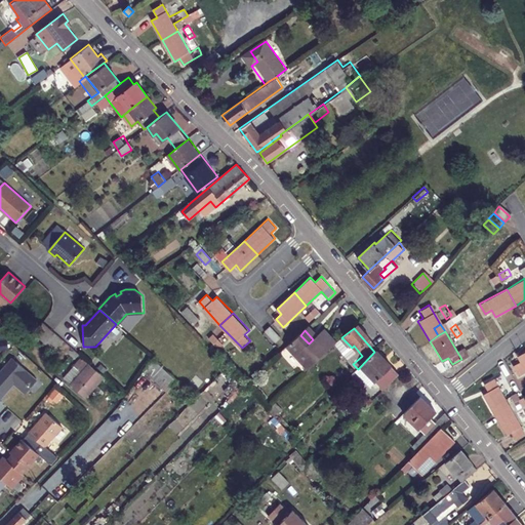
[(309,344),(300,335),(284,352),(305,373),(332,347),(319,332),(313,339),(309,344)]
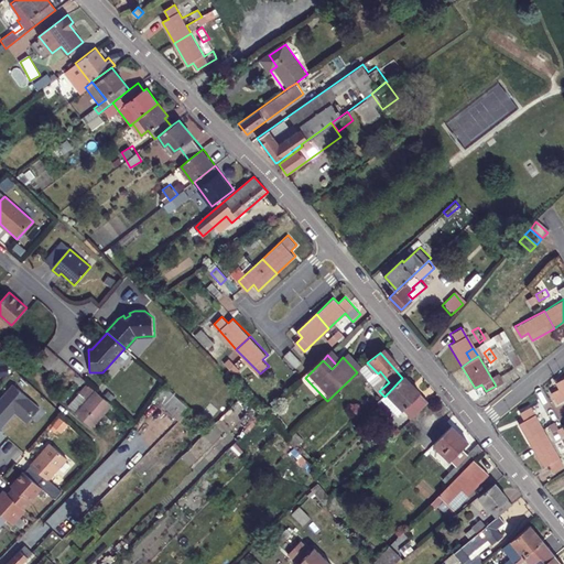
[(386,396),(410,421),(425,407),(418,397),(419,396),(402,378),(384,397),(386,396)]
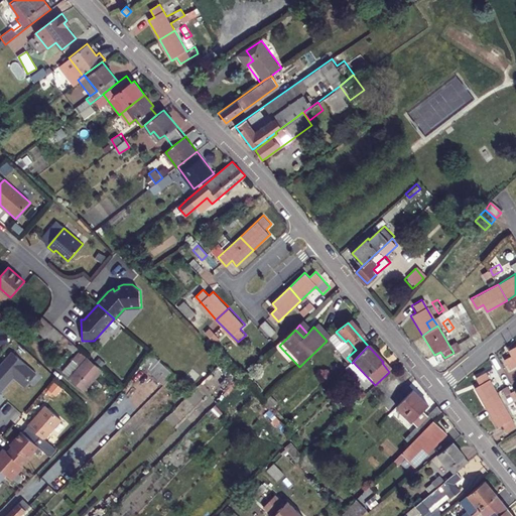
[(510,370),(515,366),(515,346),(508,351),(511,356),(505,360),(510,370)]
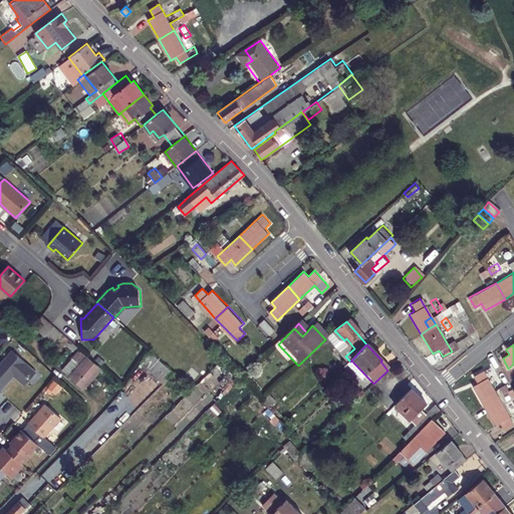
[(35,372),(10,351),(0,362),(0,390),(12,376),(23,386),(29,379),(35,372)]
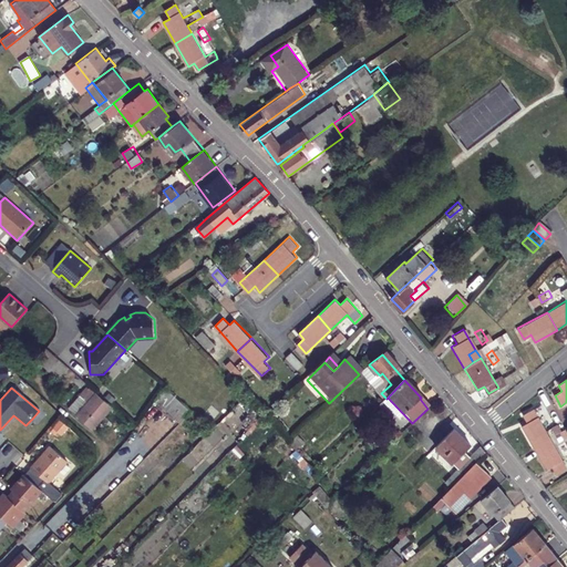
[(75,415),(90,429),(110,406),(88,388),(82,393),(89,401),(75,415)]
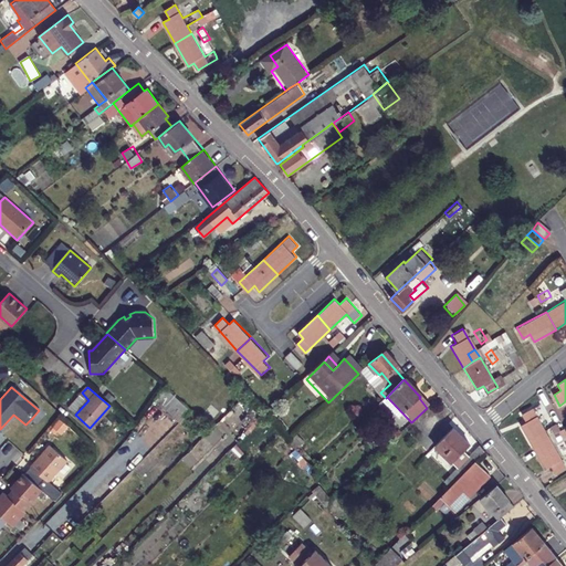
[(178,422),(189,410),(166,388),(155,400),(178,422)]
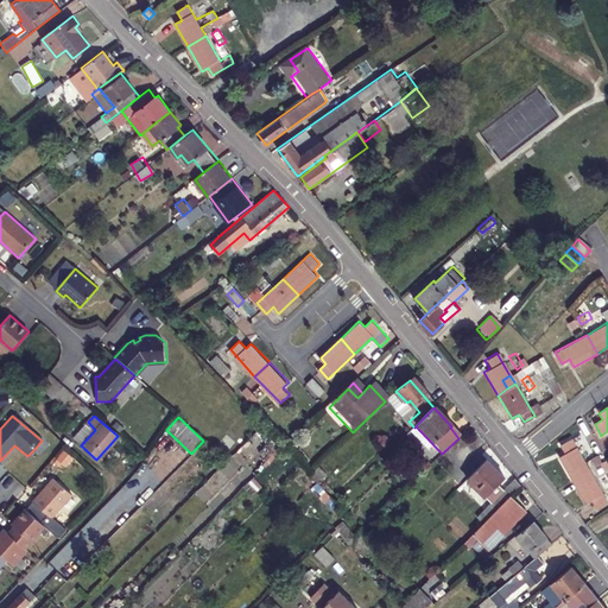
[(591,468),(587,458),(574,436),(563,442),(567,450),(561,455),(574,480),(591,468)]
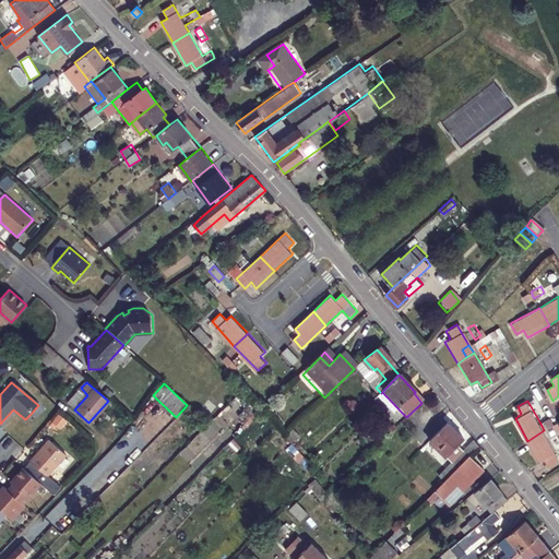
[(58,415),(52,421),(60,428),(66,421),(58,415)]
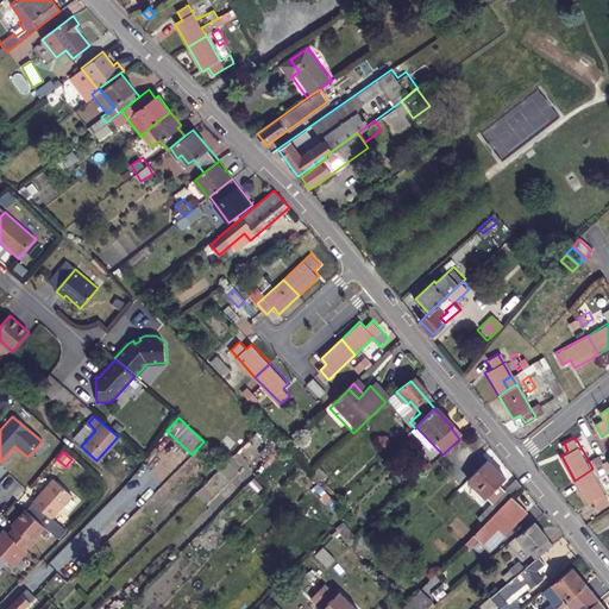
[(592,469),(575,481),(588,504),(595,501),(600,509),(608,503),(608,491),(606,494),(597,478),(608,470),(608,460),(600,466),(594,456),(588,459),(592,469)]
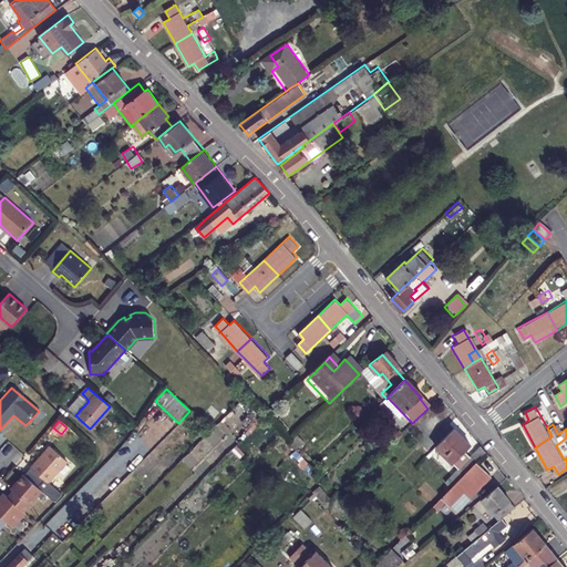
[(486,452),(481,445),(472,455),(466,451),(472,445),(455,429),(437,447),(460,470),(446,483),(451,488),(476,462),(486,452)]
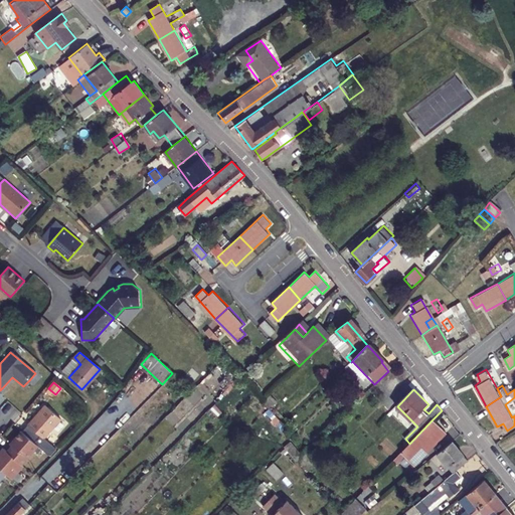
[(59,419),(44,406),(26,425),(42,440),(59,419)]
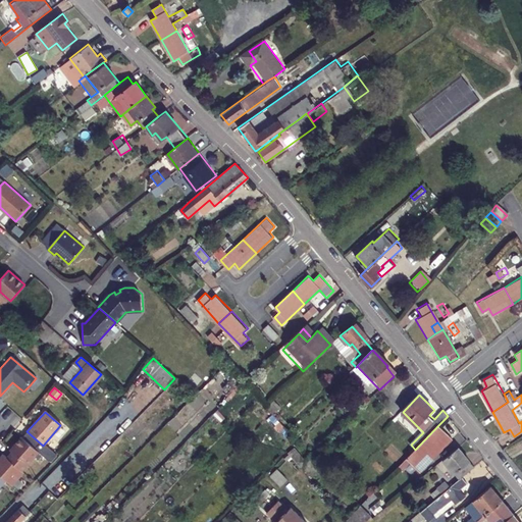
[(438,425),(415,450),(409,456),(399,467),(403,471),(411,463),(420,472),(452,438),(438,425)]
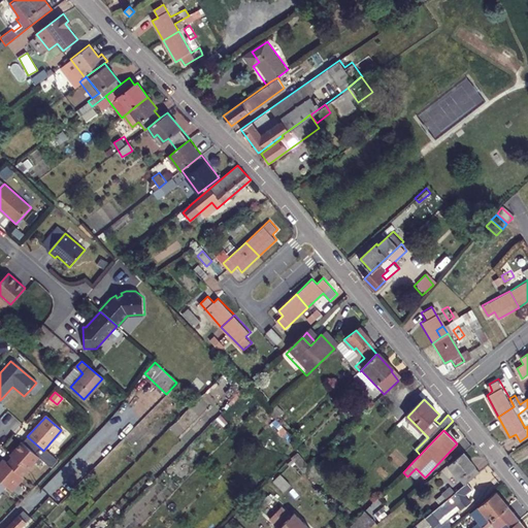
[(21,476),(37,458),(21,442),(8,456),(10,458),(5,464),(2,460),(0,461),(0,492),(4,487),(10,492),(23,479),(21,476)]
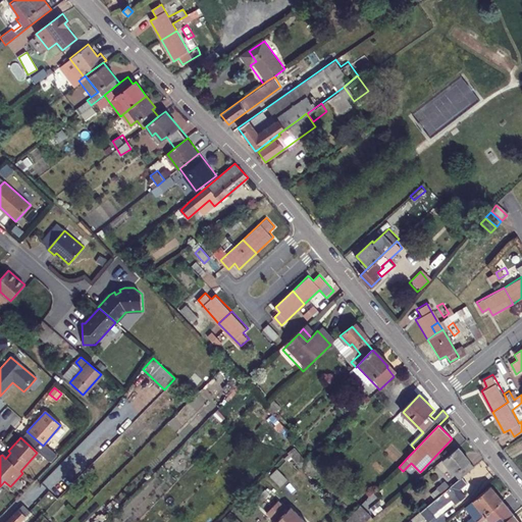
[(295,447),(288,453),(301,469),(308,462),(295,447)]
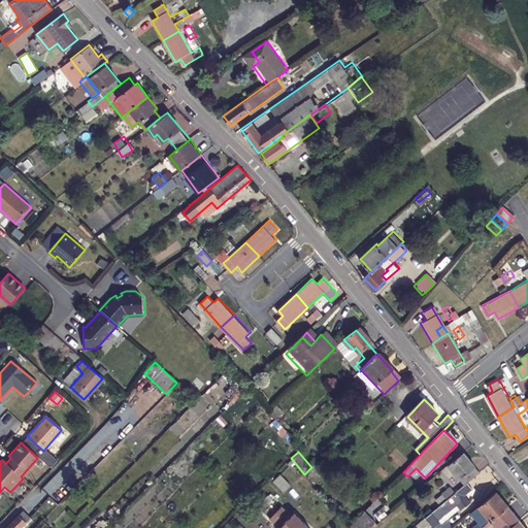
[(464,452),(449,465),(465,486),(468,483),(481,472),(464,452)]
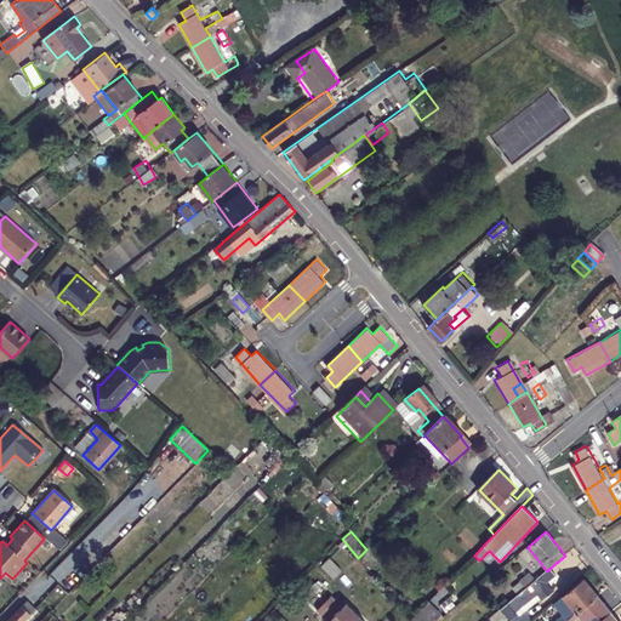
[(525,588),(499,610),(508,620),(510,620),(517,616),(514,613),(536,594),(541,600),(548,596),(548,597),(554,592),(546,584),(556,576),(551,568),(547,571),(535,580),(525,588)]
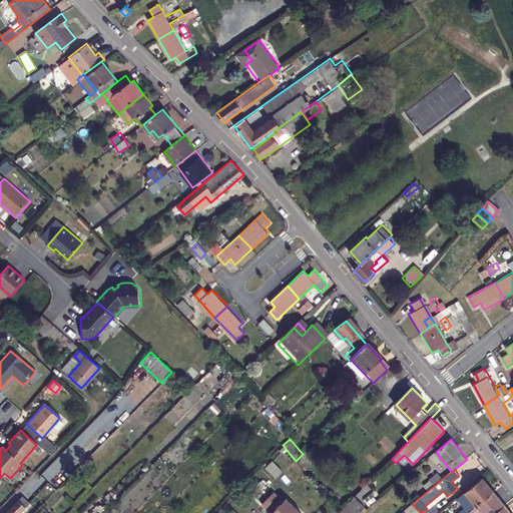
[(434,486),(442,479),(438,474),(430,481),(434,486)]
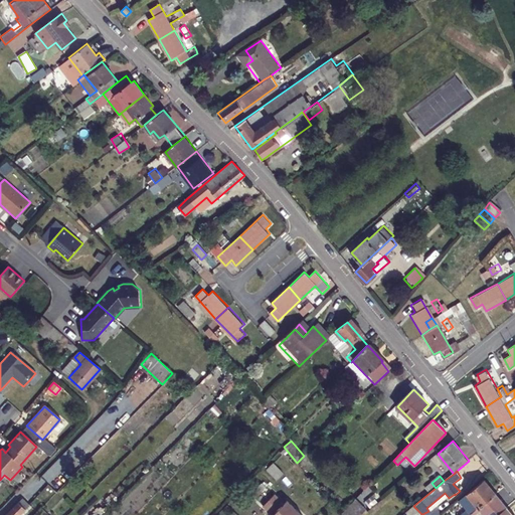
[(484,480),(461,499),(469,508),(460,514),(469,514),(470,514),(496,493),(484,480)]
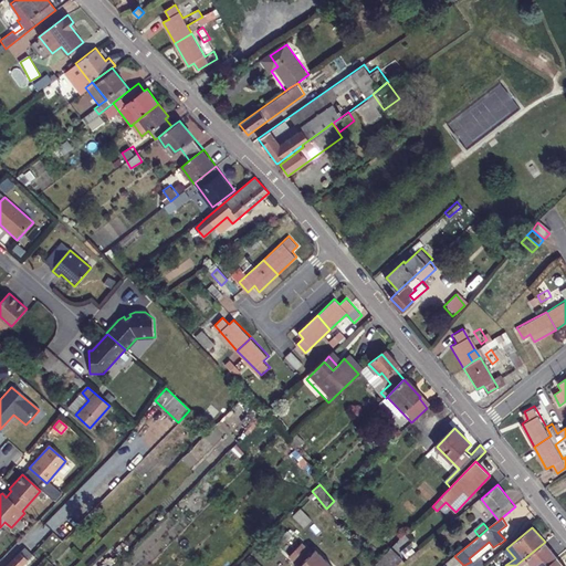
[(287,532),(282,537),(287,542),(292,536),(287,532)]
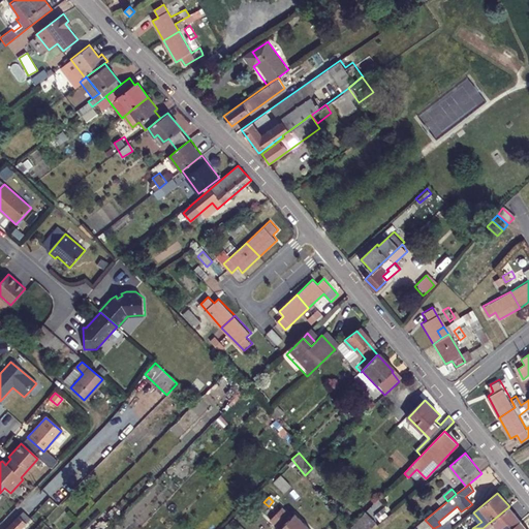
[(47,498),(35,517),(43,521),(55,503),(47,498)]
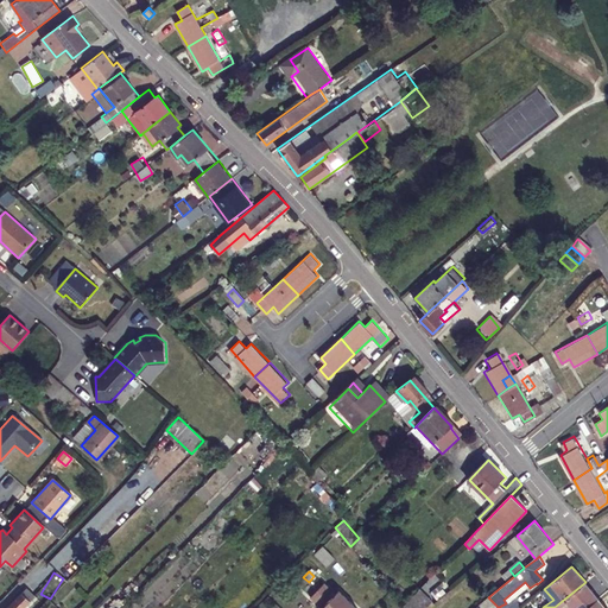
[(434,576),(401,607),(428,607),(434,602),(428,596),(439,583),(434,576)]
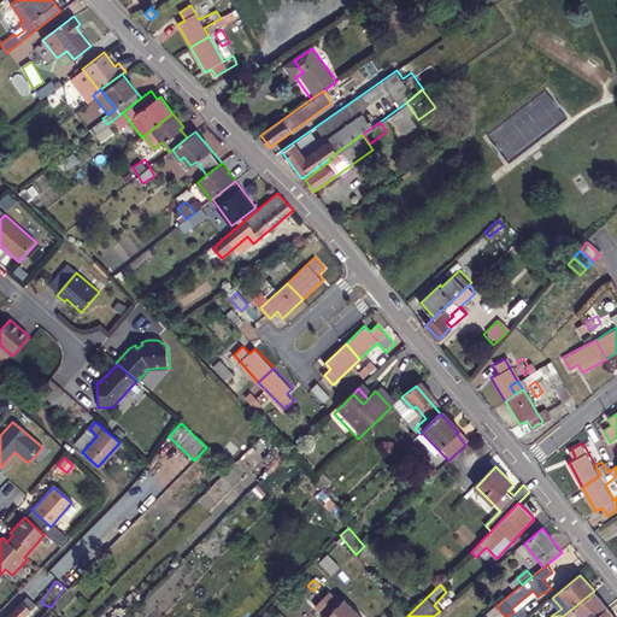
[(307,586),(301,591),(307,597),(313,591),(307,586)]
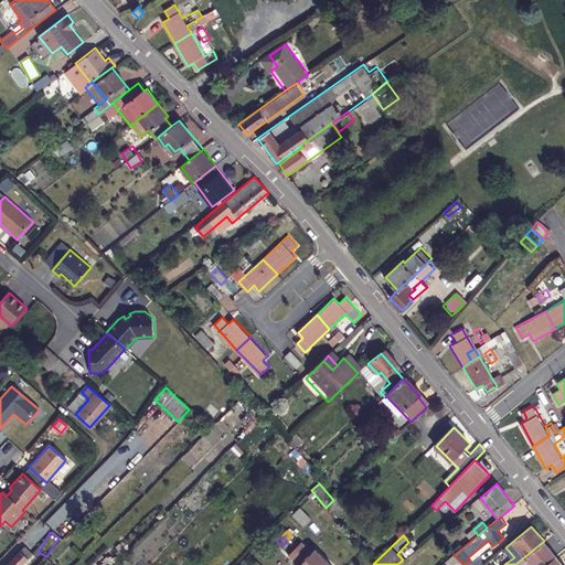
[(515,564),(524,564),(529,563),(530,564),(544,564),(556,555),(544,541),(515,564)]
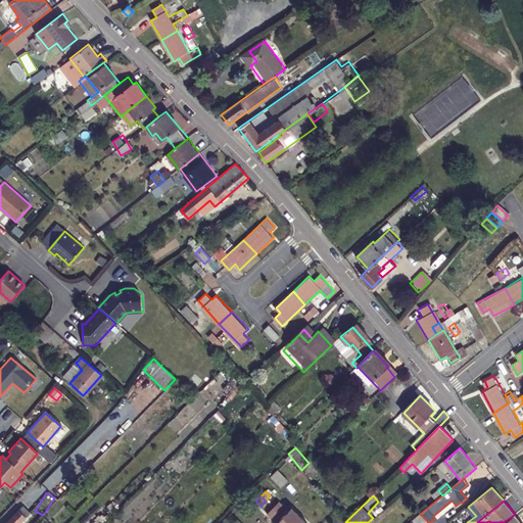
[(273,508),(287,522),(304,522),(291,510),(288,512),(279,503),(273,508)]
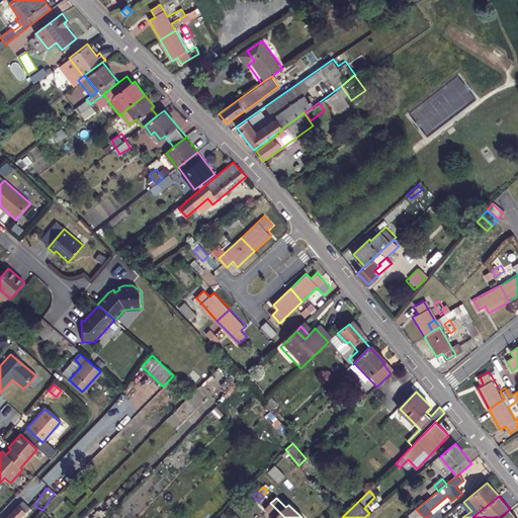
[(18,517),(29,508),(22,501),(4,517),(18,517)]
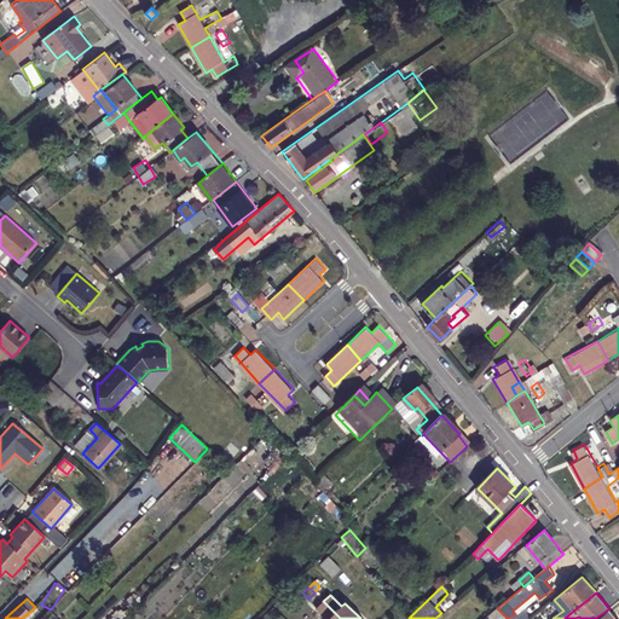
[(340,618),(323,601),(316,608),(325,618),(340,618)]
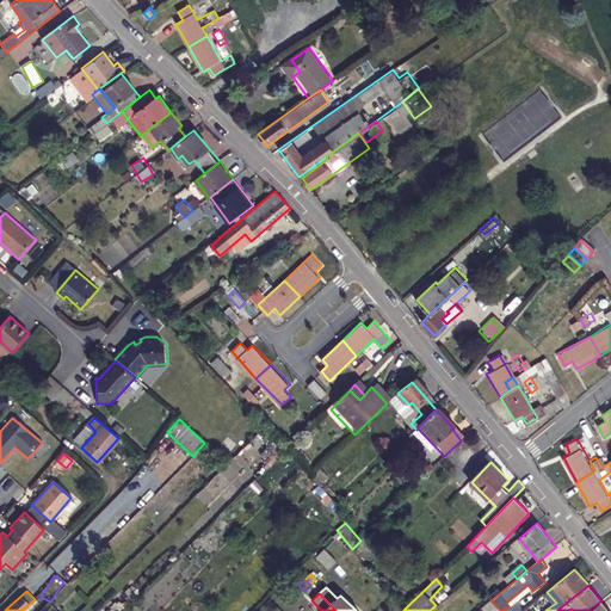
[(588,610),(610,610),(602,600),(588,610)]
